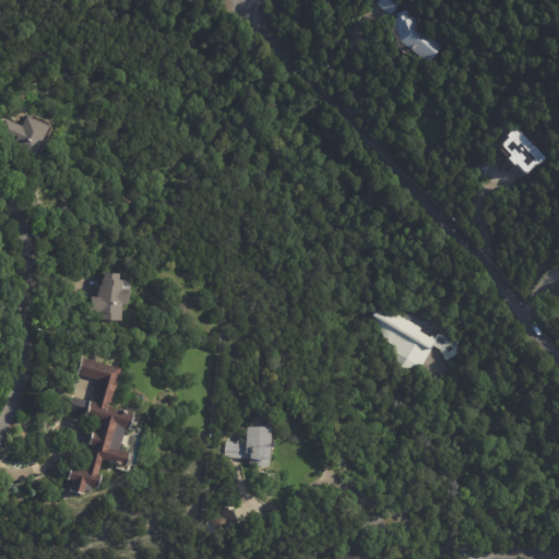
[(390,15),(377,3),(379,0),(399,0),(402,2),(391,15),(390,15)]
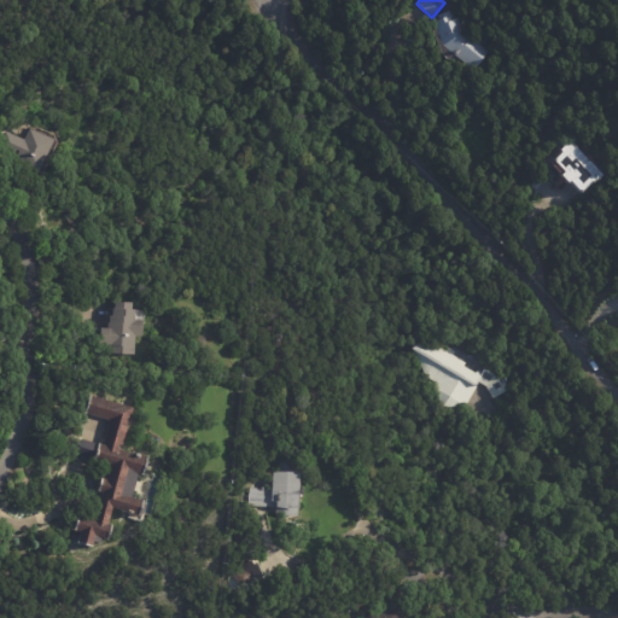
[(465,62),(445,45),(436,22),(439,21),(438,16),(452,11),(455,21),(460,17),(465,30),(491,52),(476,71),(465,62)]
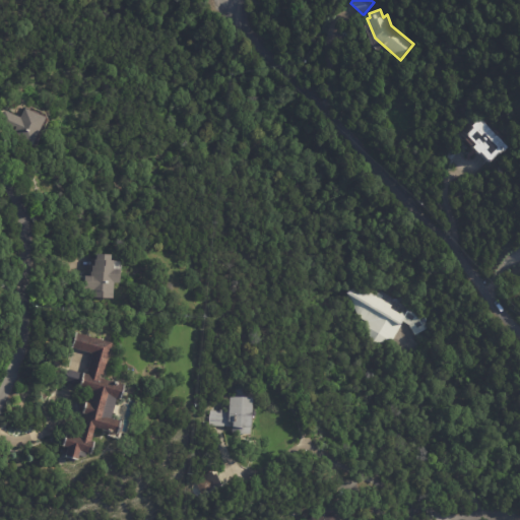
[(26,109),(47,119),(34,146),(0,130),(0,123),(6,111),(21,119),(26,109)]
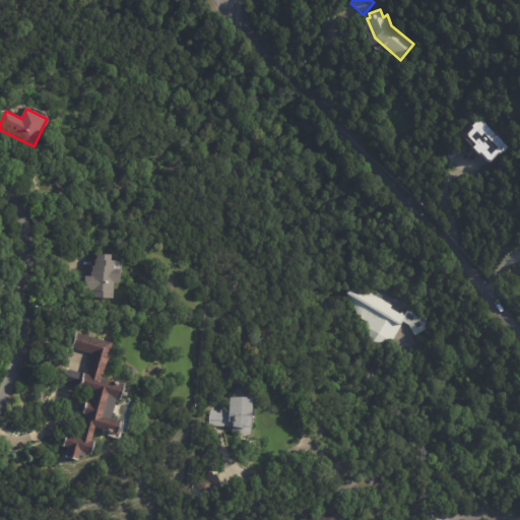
[(500,133),(504,138),(502,140),(508,145),(504,150),(503,150),(501,152),(500,151),(492,161),(481,150),(479,152),(476,149),(467,158),(463,154),(471,145),(466,139),(469,136),(467,134),(474,126),(472,125),(477,120),(479,121),(481,118),(492,130),(494,127),(500,133)]
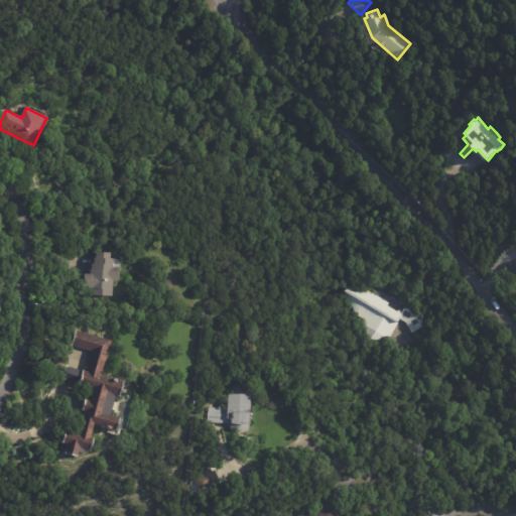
[(114,261),(114,269),(120,269),(120,282),(114,282),(113,297),(92,296),(92,289),(85,289),(86,275),(91,275),(91,271),(92,271),(92,265),(95,265),(95,259),(97,259),(97,254),(112,254),(112,260),(114,260),(114,261)]
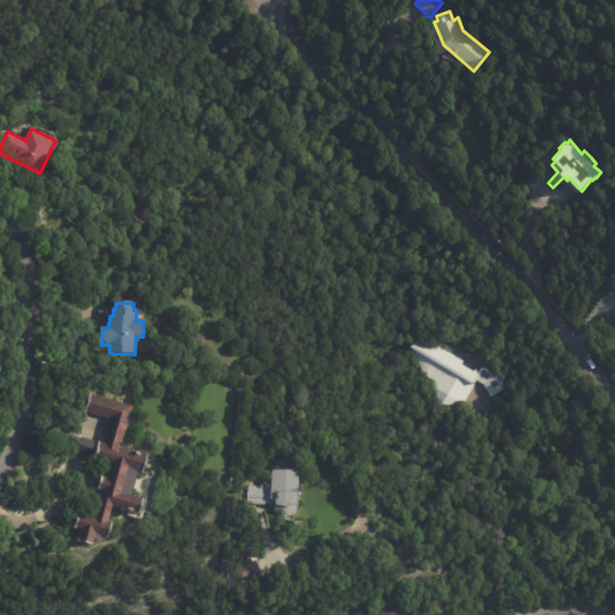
[(449,347),(455,351),(453,354),(465,362),(464,366),(475,372),(477,369),(482,371),(485,364),(500,371),(508,388),(491,396),(485,384),(478,381),(465,406),(443,406),(433,387),(436,382),(427,377),(413,347),(427,339),(447,350),(448,347),(449,347)]
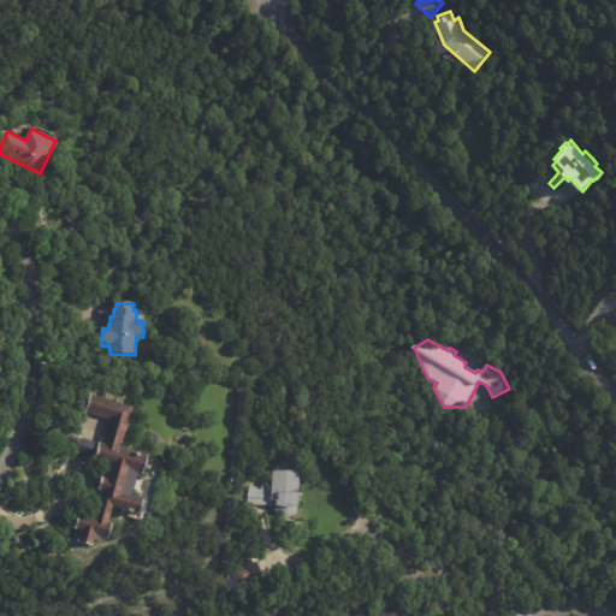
[(129,419),(119,450),(149,458),(143,477),(138,475),(131,498),(143,502),(138,519),(126,515),(128,514),(112,509),(107,526),(112,527),(108,542),(102,540),(100,545),(94,543),(92,550),(76,545),(80,532),(73,531),(77,516),(92,520),(100,492),(96,491),(101,478),(102,479),(106,466),(92,461),(93,460),(70,452),(75,438),(98,444),(98,443),(102,444),(110,420),(83,413),(89,394),(132,408),(129,419)]
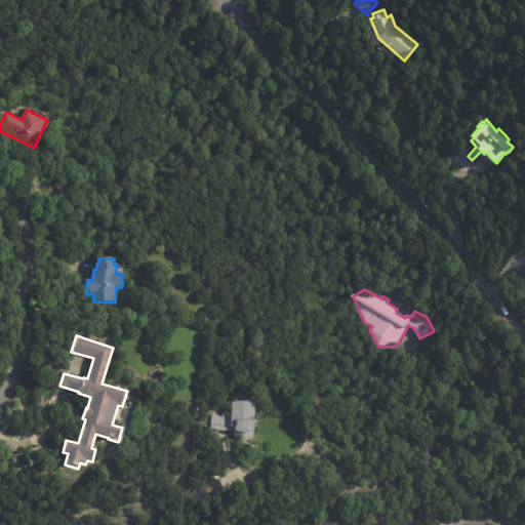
[(246,351),(240,350),(241,335),(248,336),(248,351),(246,351)]
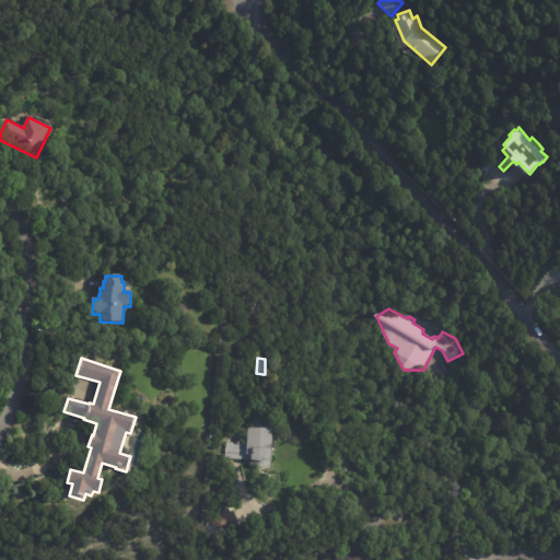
[(275,431),(273,469),(251,468),(252,461),(228,461),(229,455),(226,455),(226,443),(237,443),(237,442),(248,443),(248,430),(253,430),(253,420),(269,420),(268,431),(275,431)]
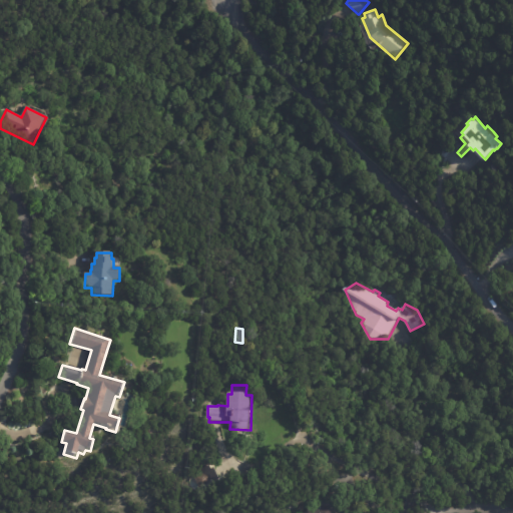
[(215,467),(220,477),(199,488),(194,477),(201,474),(199,470),(209,465),(211,469),(214,467),(215,467)]
